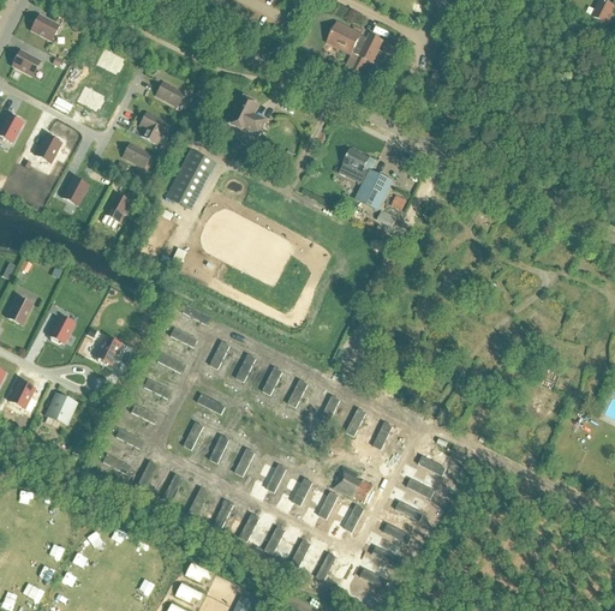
[(607,22),(614,5),(605,0),(599,0),(592,15),(607,22)]
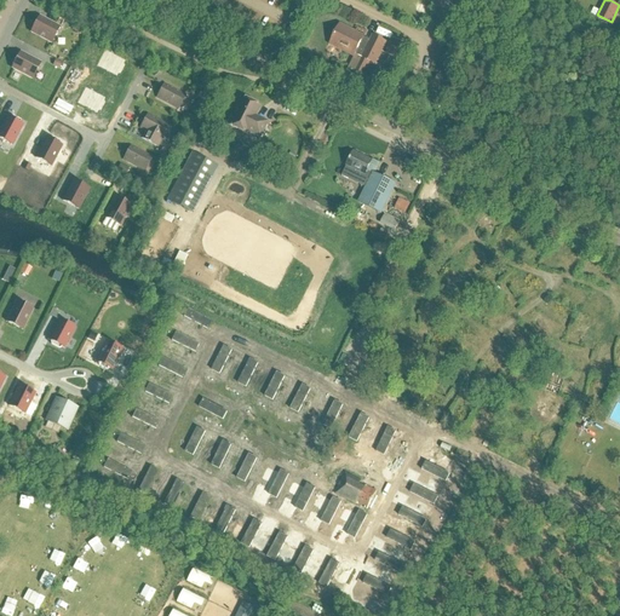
[(51,41),(59,24),(39,13),(30,30),(51,41)]
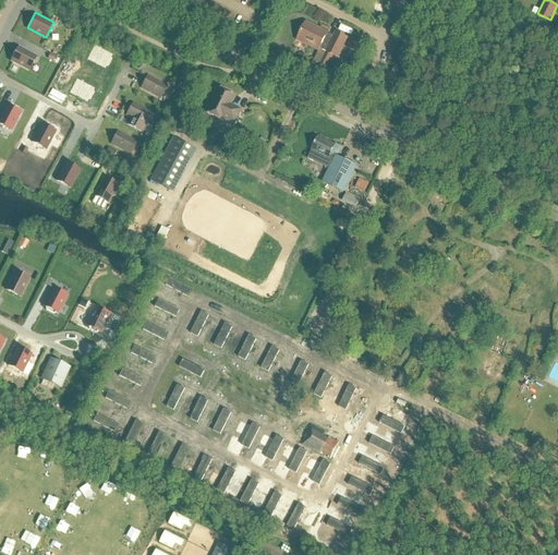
[(328,32),(329,27),(322,23),(319,27),(305,20),(296,37),(318,48),(319,47),(326,50),(319,63),(325,65),(331,52),(337,56),(338,53),(339,51),(340,49),(347,36),(335,29),(332,34),(328,32)]
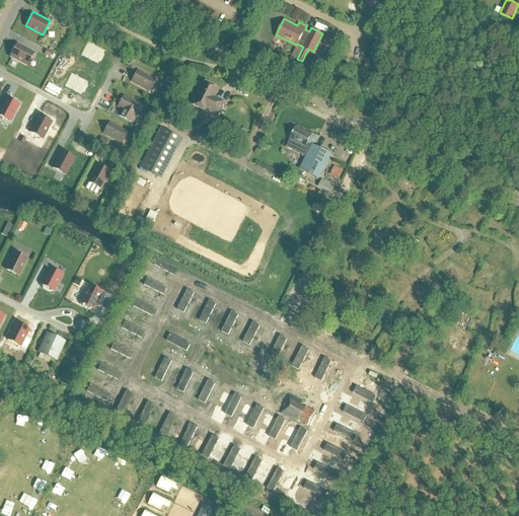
[(336,48),(342,34),(329,28),(323,42),(336,48)]
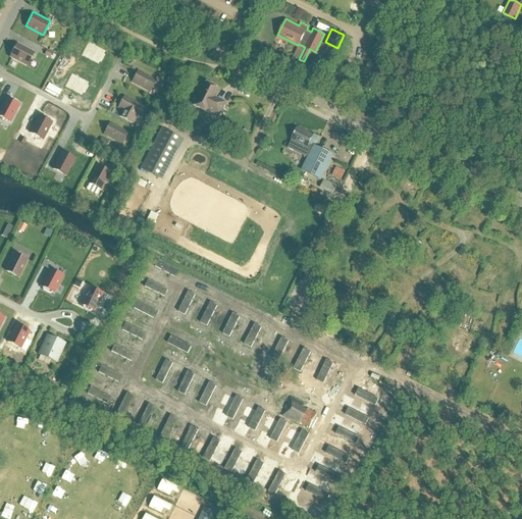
[(83,52),(82,55),(99,63),(100,61),(103,60),(106,53),(104,51),(105,49),(88,41),(83,52)]
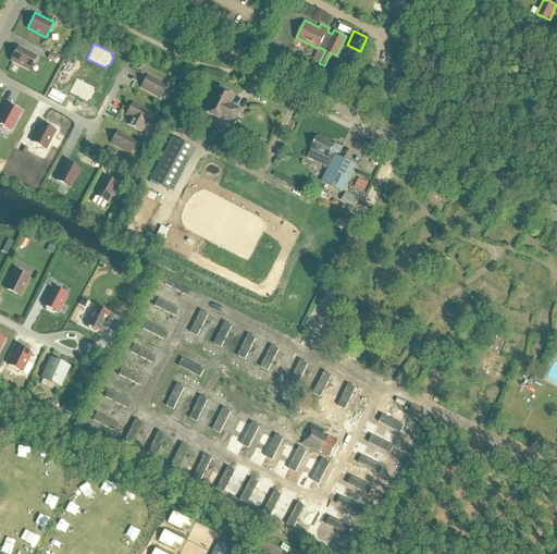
[(28,69),(36,54),(19,45),(16,47),(14,47),(10,54),(12,57),(11,59),(28,69)]
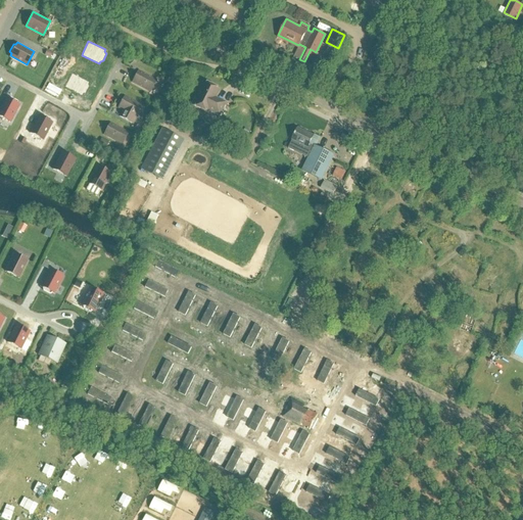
[(379,72),(381,67),(382,64),(371,59),(367,66),(372,69),(372,68),(379,72)]
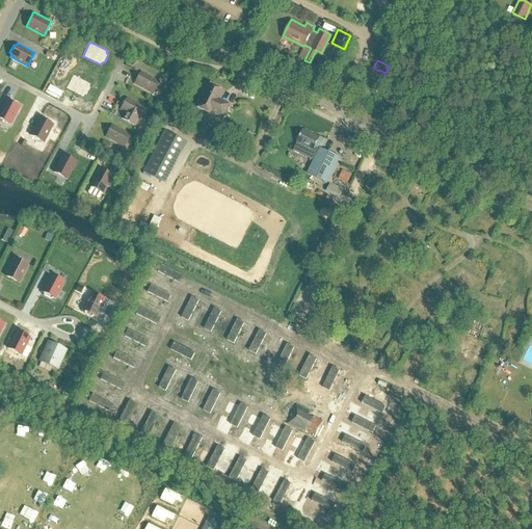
[(378,71),(373,68),(371,67),(367,74),(375,78),(378,71)]
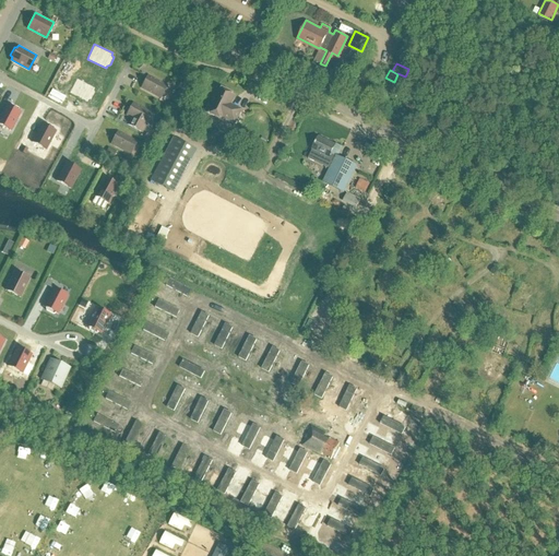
[(161,96),(167,84),(147,73),(141,85),(161,96)]
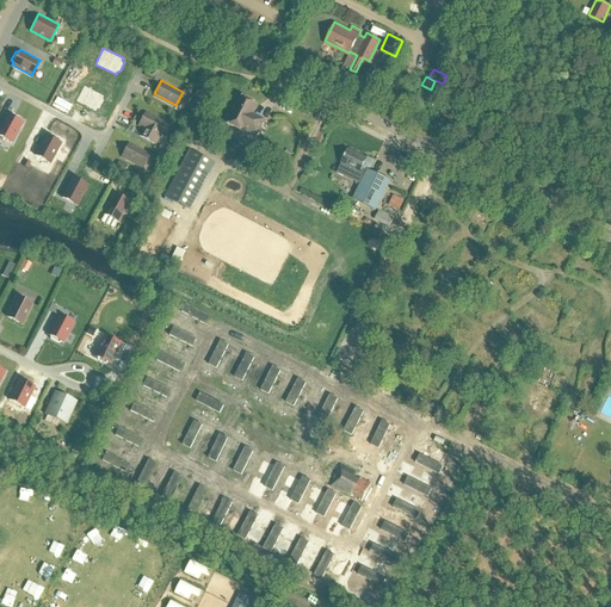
[(432,104),(443,84),(434,80),(434,81),(431,90),(425,100),(432,104)]
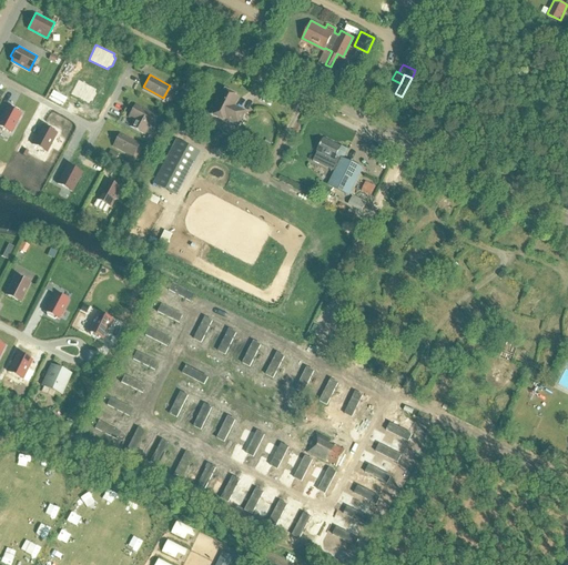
[(72,89),(70,92),(89,101),(90,99),(93,99),(97,91),(95,89),(97,87),(78,77),(72,89)]
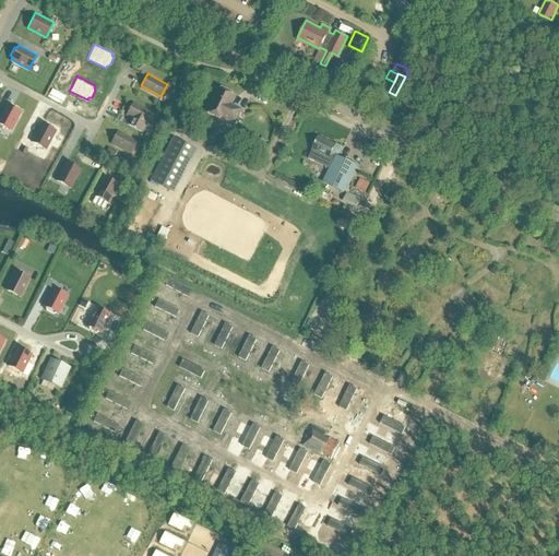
[(234,121),(240,108),(229,103),(234,94),(217,85),(205,110),(222,118),(223,116),(234,121)]
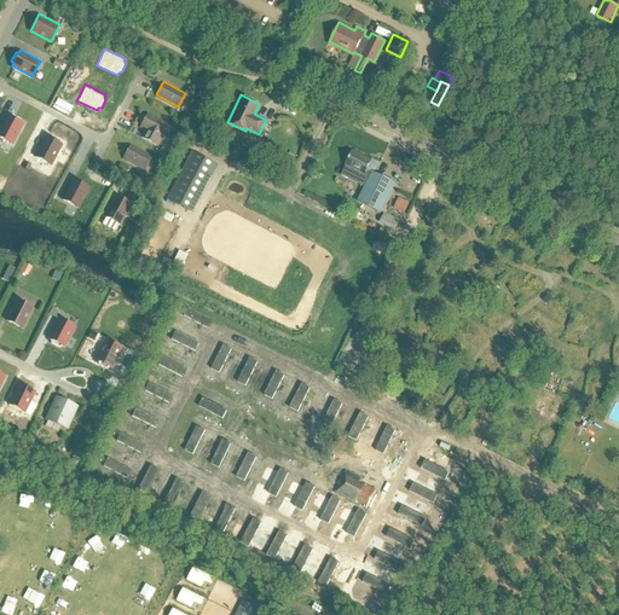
[(140,135),(155,143),(160,135),(161,137),(168,123),(148,111),(140,126),(145,128),(140,135)]
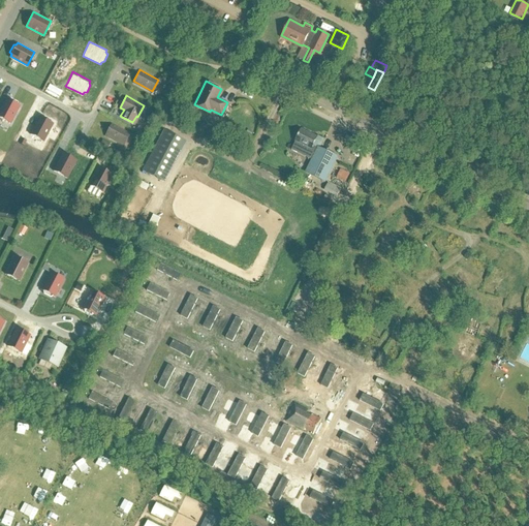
[(17,101),(10,97),(8,99),(5,97),(0,107),(0,116),(10,122),(20,105),(17,103),(17,101)]
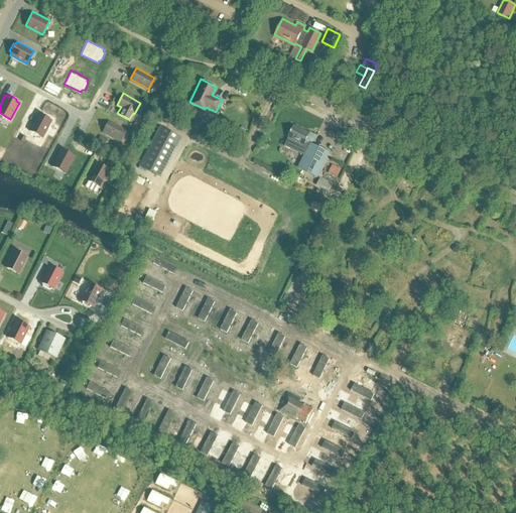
[(49,116),(42,112),(40,113),(38,112),(29,129),(42,136),(51,119),(49,118),(49,116)]
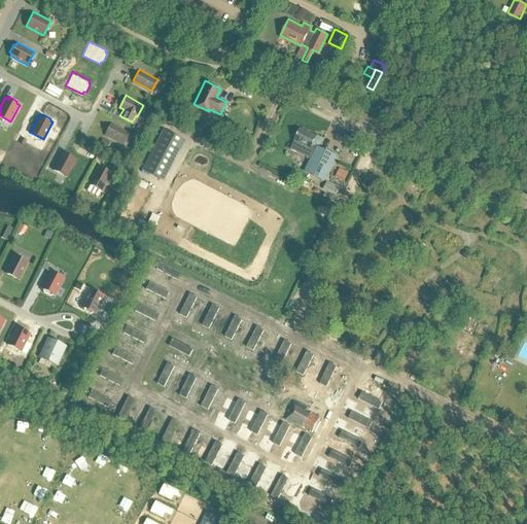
[(123,143),(129,132),(111,121),(105,134),(123,143)]
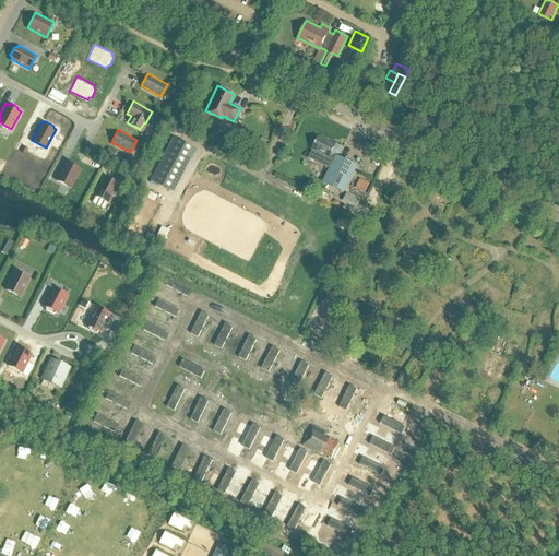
[(152,141),(155,134),(147,131),(144,138),(152,141)]
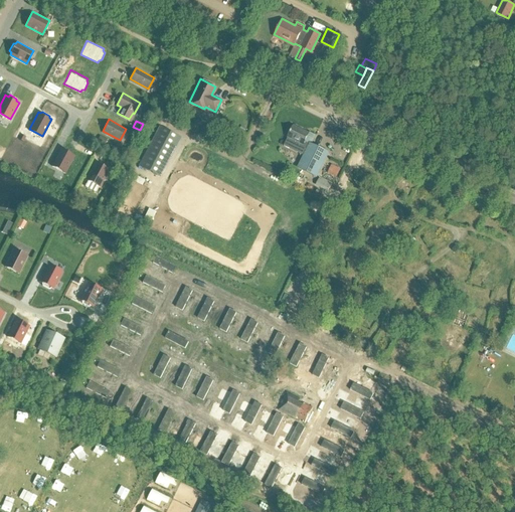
[(309,143),(305,141),(309,132),(294,124),(284,144),(304,154),(298,166),(317,175),(328,151),(309,142),(309,143)]
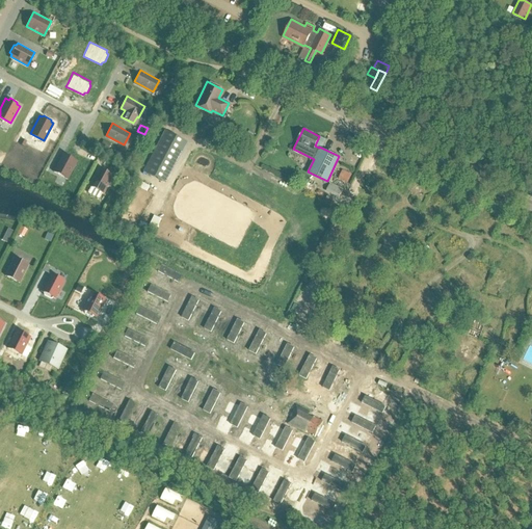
[(163,180),(184,139),(166,130),(145,170),(163,180)]
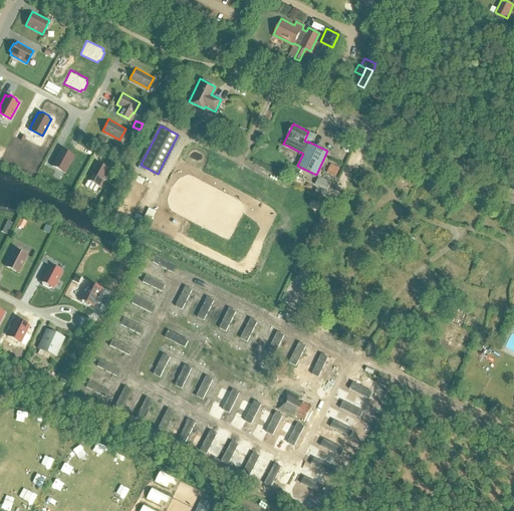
[(105,143),(107,138),(100,134),(97,139),(105,143)]
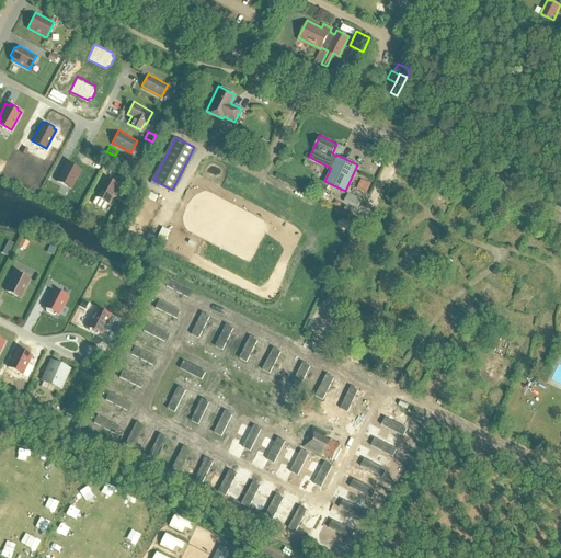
[(256,167),(266,172),(272,162),(262,157),(256,167)]
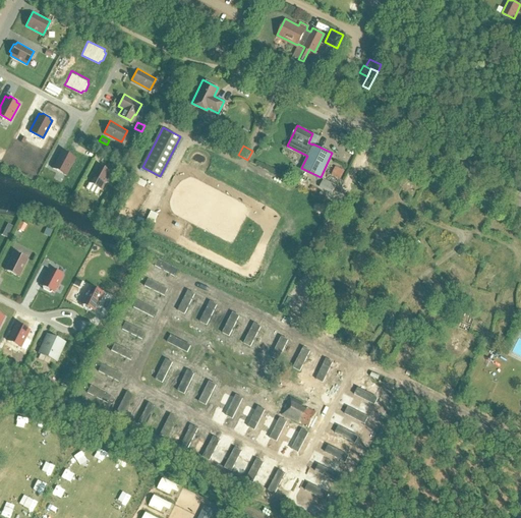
[(61,150),(52,167),(65,174),(74,157),(61,150)]
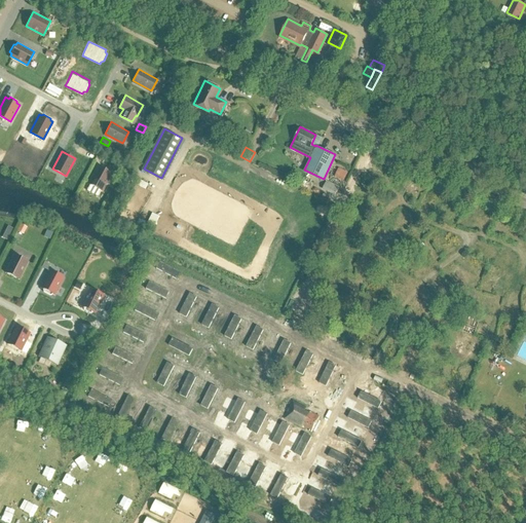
[(103,190),(113,172),(98,163),(88,182),(103,190)]
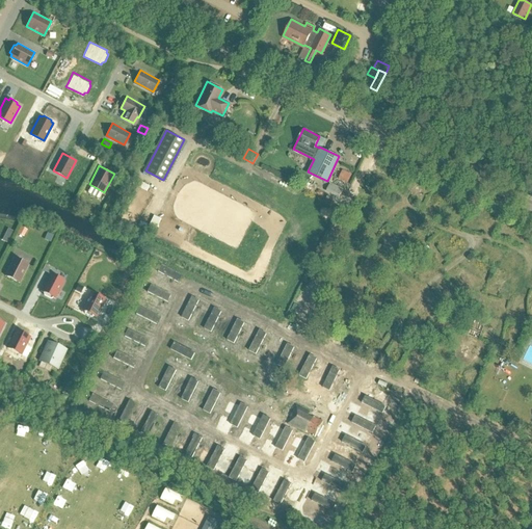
[(343,168),(338,177),(347,182),(352,173),(343,168)]
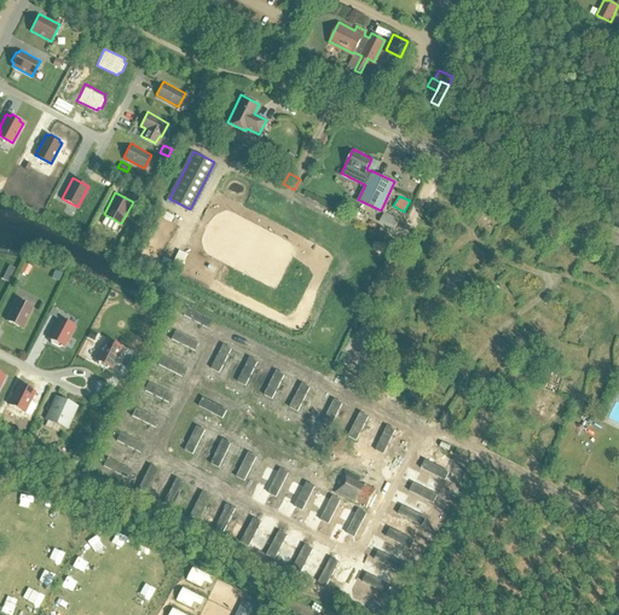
[(395,228),(400,219),(385,212),(380,221),(395,228)]
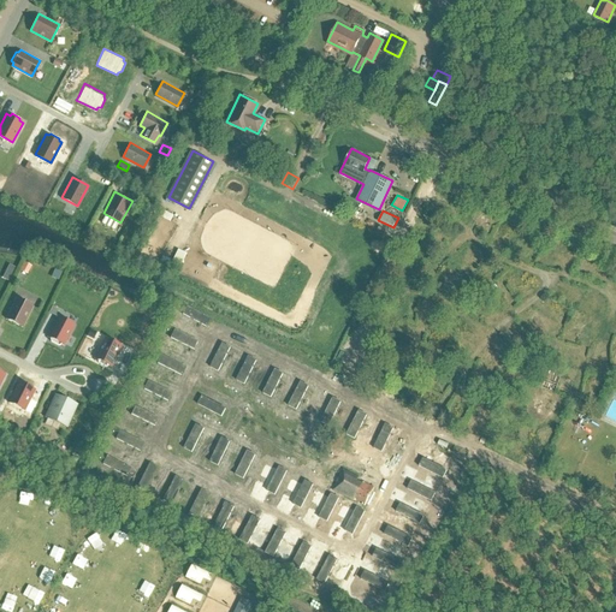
[(542,251),(556,256),(558,248),(544,243),(542,251)]
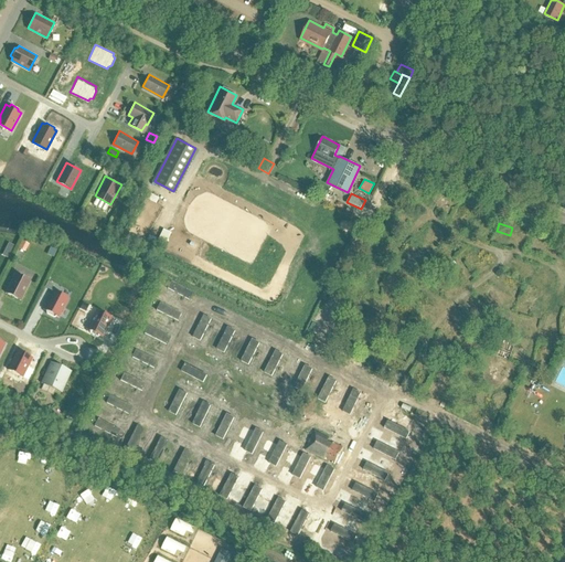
[(412,226),(407,232),(420,243),(424,237),(412,226)]
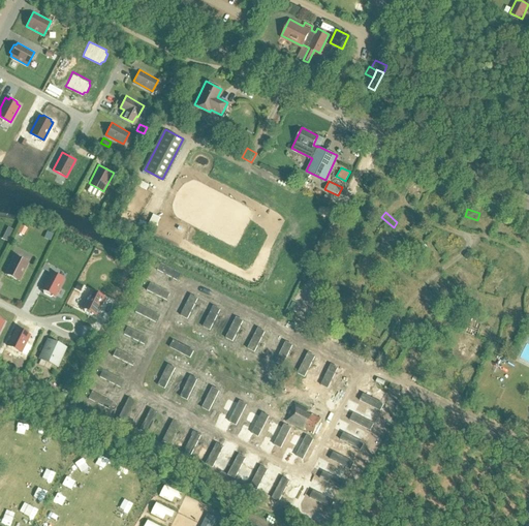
[(21,224),(18,230),(23,234),(27,227),(21,224)]
